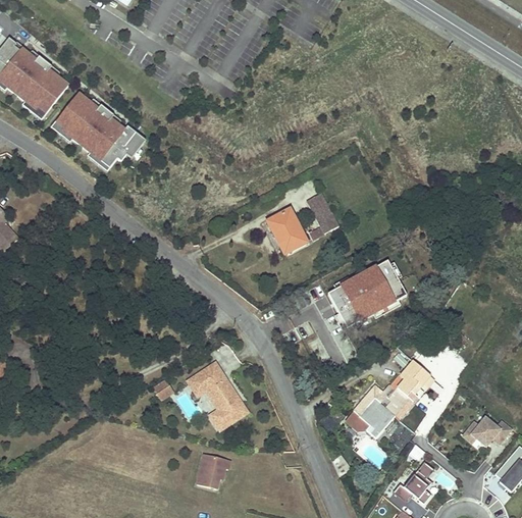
[(68,83),(49,67),(52,64),(39,54),(36,57),(29,52),(27,55),(20,50),(22,47),(9,36),(0,47),(0,80),(7,86),(24,99),(36,107),(43,114),(68,83)]
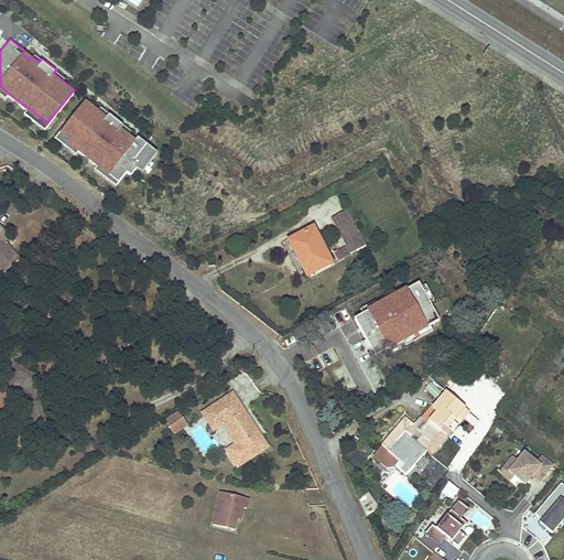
[(156,149),(138,133),(134,138),(132,140),(126,135),(128,132),(119,126),(122,121),(108,110),(106,115),(85,98),(58,132),(67,139),(78,148),(97,163),(106,170),(118,179),(127,168),(131,172),(137,164),(142,169),(156,149)]
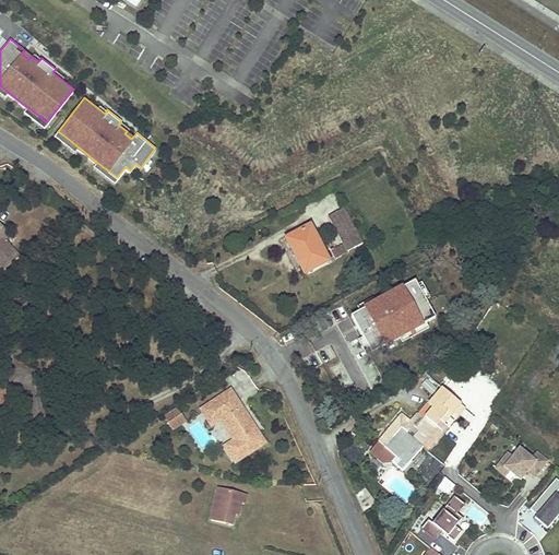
[(38,115),(26,106),(23,110),(35,119),(38,115)]
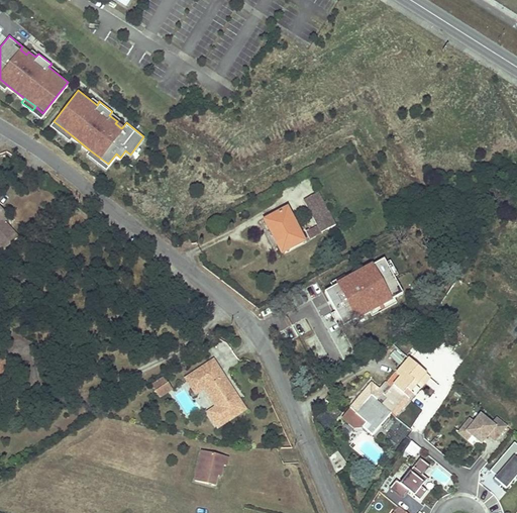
[(42,113),(35,106),(32,110),(40,117),(43,113),(42,113)]
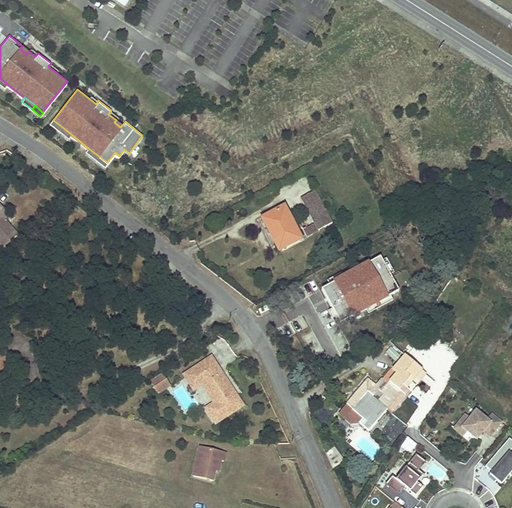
[(57,130),(61,126),(53,120),(52,120),(49,123),(57,130)]
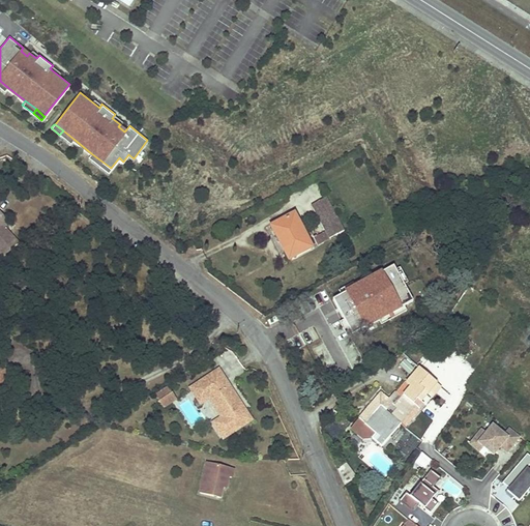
[(74,139),(63,130),(59,135),(70,143),(74,139)]
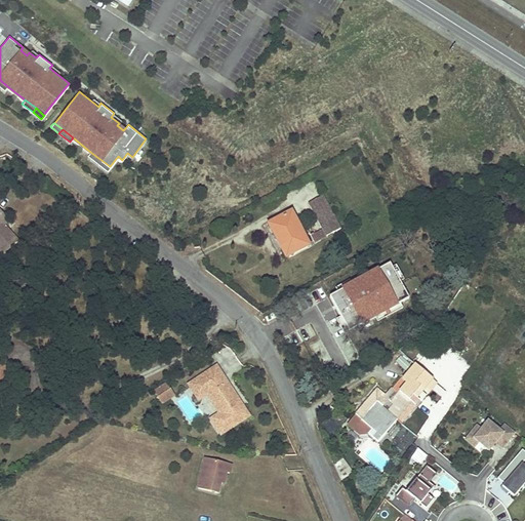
[(95,162),(98,158),(90,152),(87,155),(95,162)]
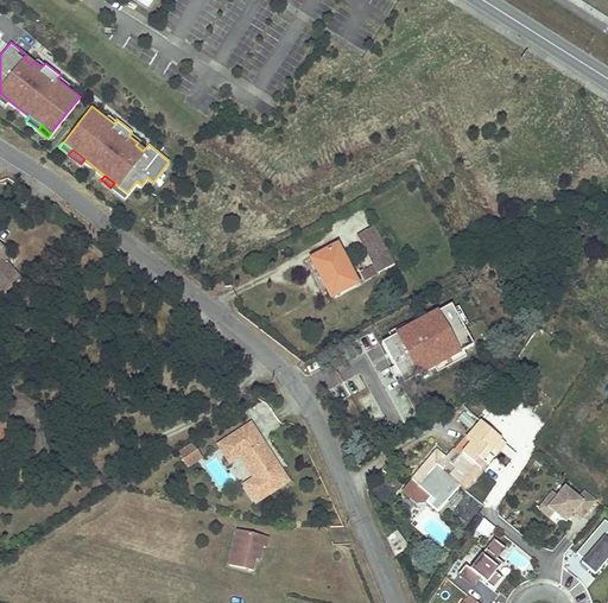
[(114,183),(111,188),(124,198),(127,194),(127,192),(114,183)]
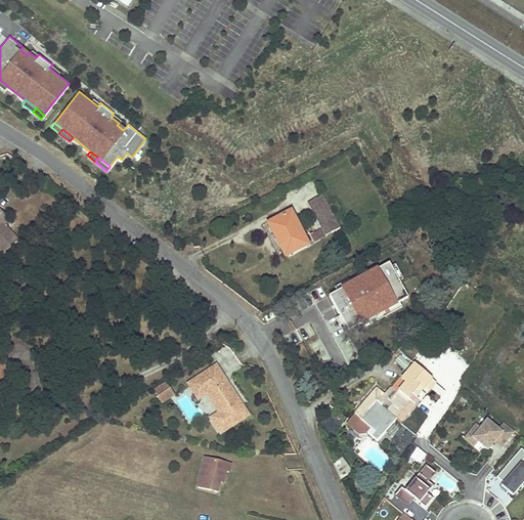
[(313,239),(325,232),(338,225),(331,212),(330,211),(320,192),(307,199),(320,226),(309,231),(313,239)]
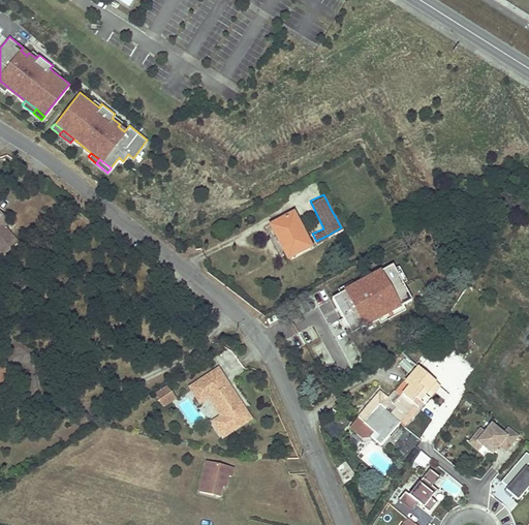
[(4,221),(0,216),(0,213),(2,212),(0,209),(0,249),(2,252),(17,240),(6,227),(3,230),(0,226),(0,224),(2,222),(4,221)]
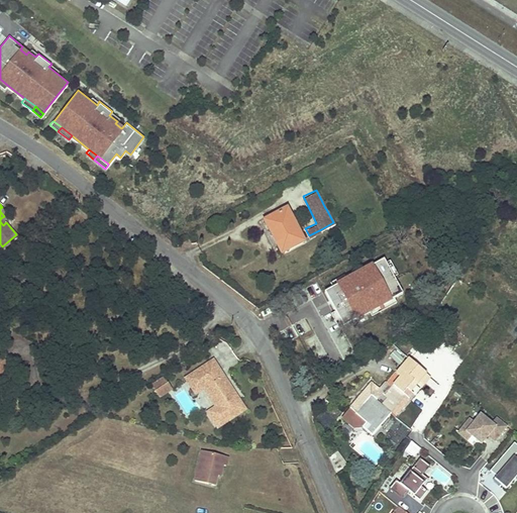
[(273,234),(278,231),(286,247),(303,239),(287,206),(265,217),(273,234)]
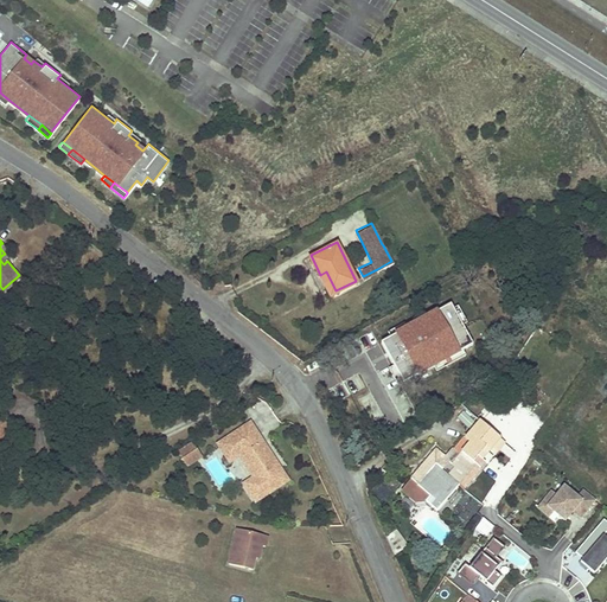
[(320,275),(331,293),(336,290),(326,271),(320,275)]
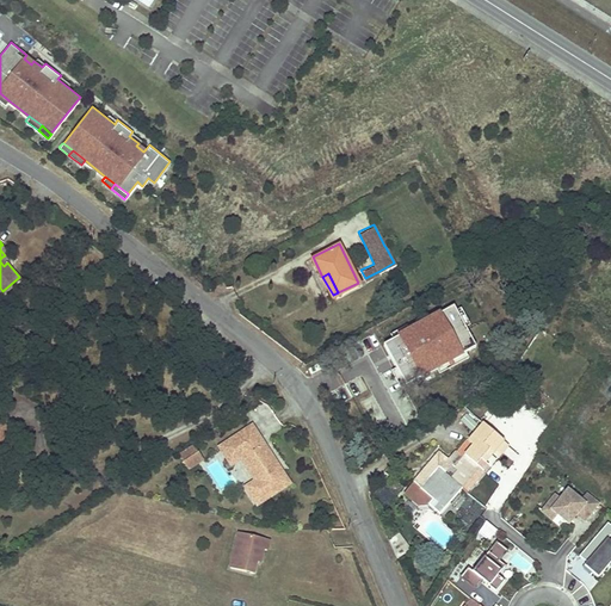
[(477,347),(454,303),(382,340),(406,385),(477,347)]
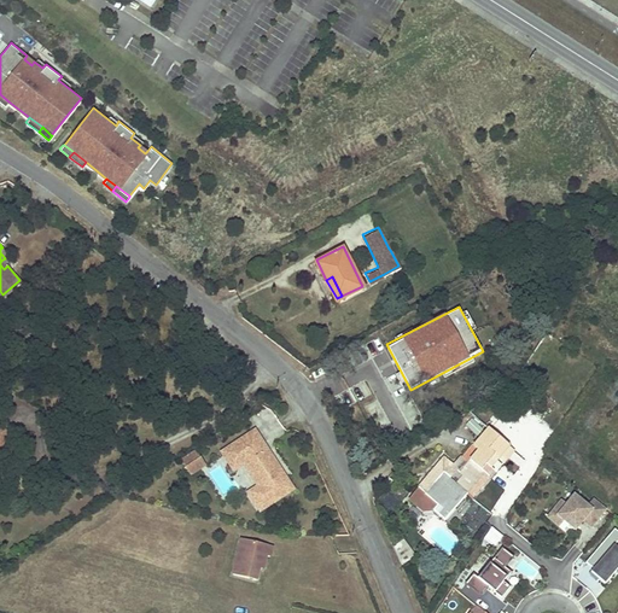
[(479,432),(484,422),(470,415),(465,425),(479,432)]
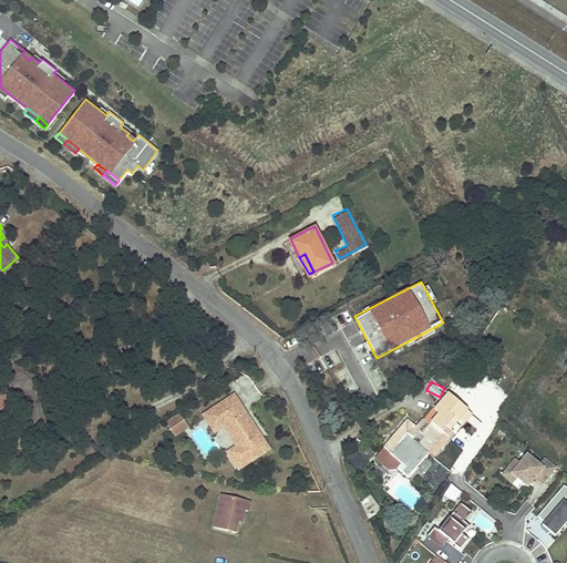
[(0,421),(12,408),(3,401),(8,396),(0,389),(0,421)]
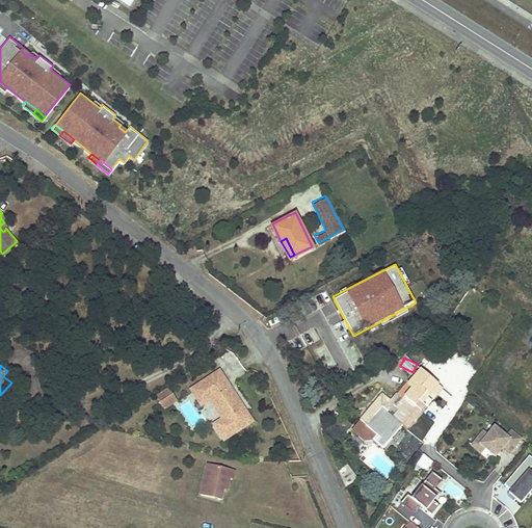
[(437,381),(420,367),(406,383),(411,386),(396,404),(398,406),(392,415),(401,423),(417,404),(420,407),(424,402),(422,400),(418,396),(424,390),(428,393),(437,381)]
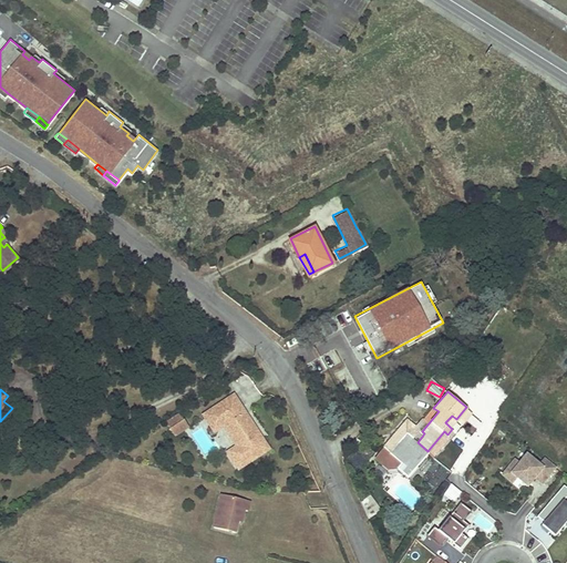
[(260,429),(236,392),(218,403),(229,420),(226,422),(239,443),(230,449),(240,466),(270,446),(264,434),(260,437),(257,432),(260,429)]
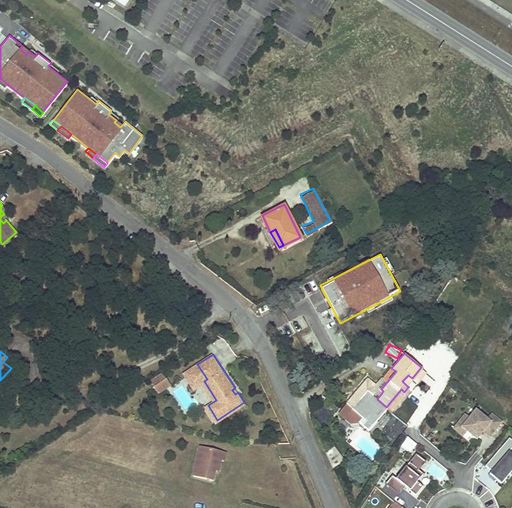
[(11,368),(15,364),(7,357),(3,362),(11,368)]
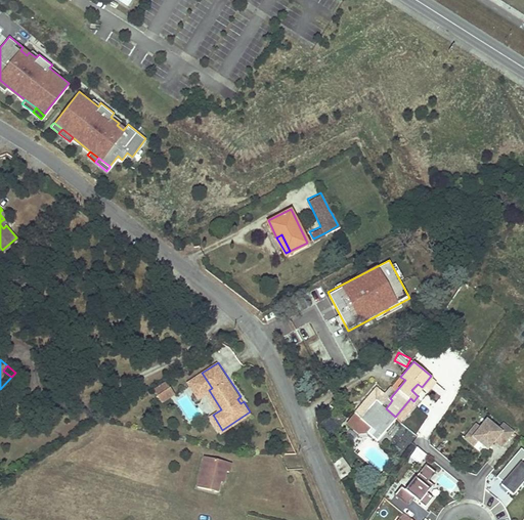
[(212,388),(202,373),(190,381),(200,396),(209,390),(212,388)]
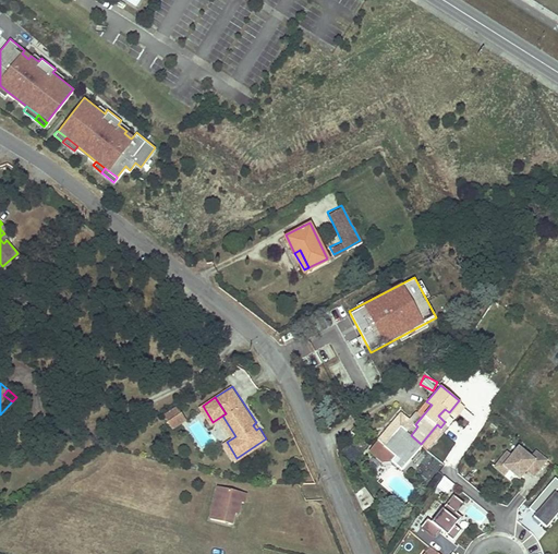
[(449,412),(453,416),(463,404),(459,400),(449,412)]
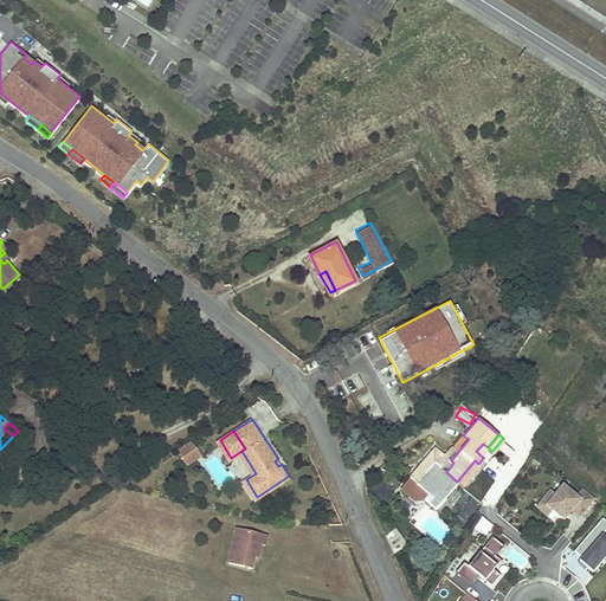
[(476,451),(481,456),(488,447),(483,444),(476,451)]
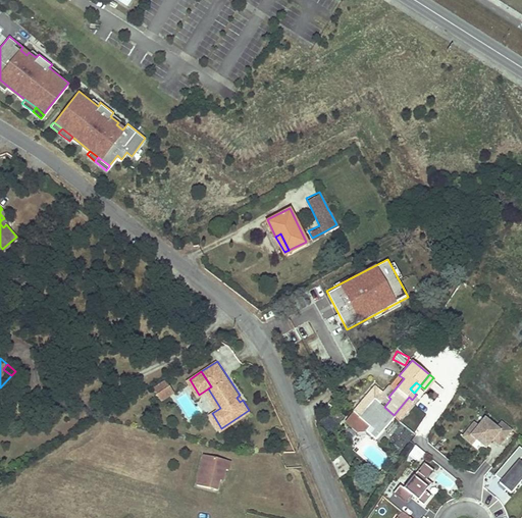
[(163,399),(176,391),(171,383),(159,393),(163,399)]
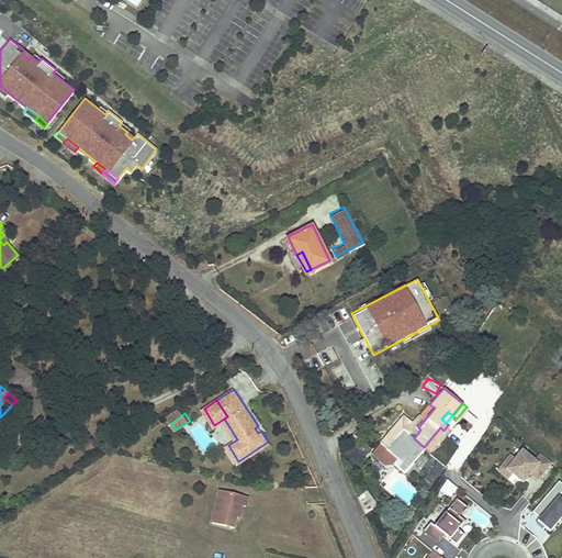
[(424,447),(414,438),(420,430),(418,427),(415,424),(414,424),(409,421),(409,420),(403,414),(380,441),(371,452),(385,462),(394,462),(404,470),(424,447)]
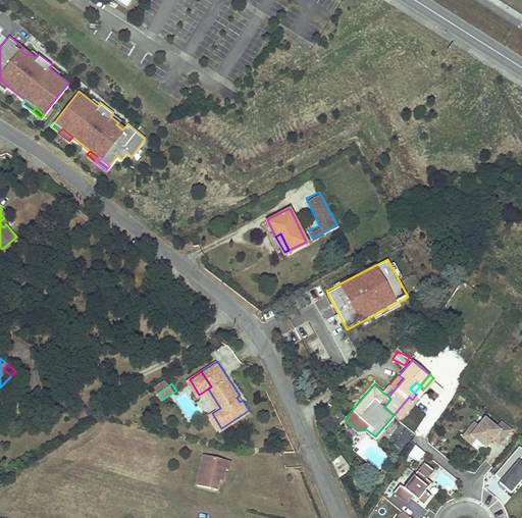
[(394,415),(398,417),(412,400),(409,397),(394,415)]
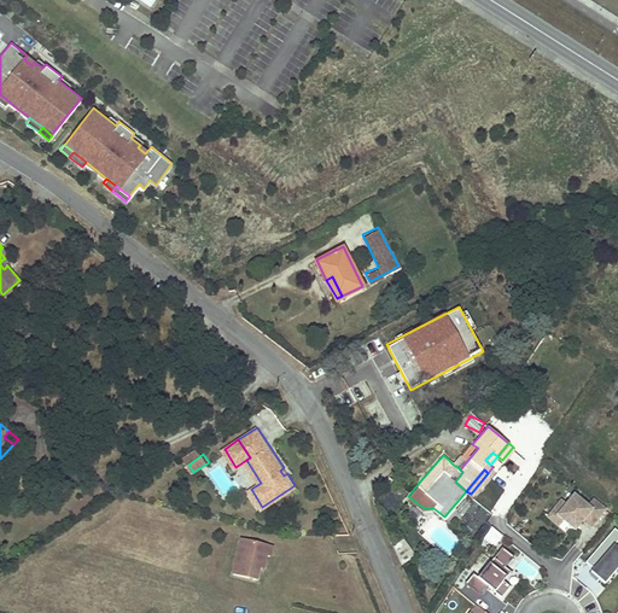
[(584,501),(571,490),(555,511),(572,525),(581,515),(588,521),(602,503),(590,494),(584,501)]
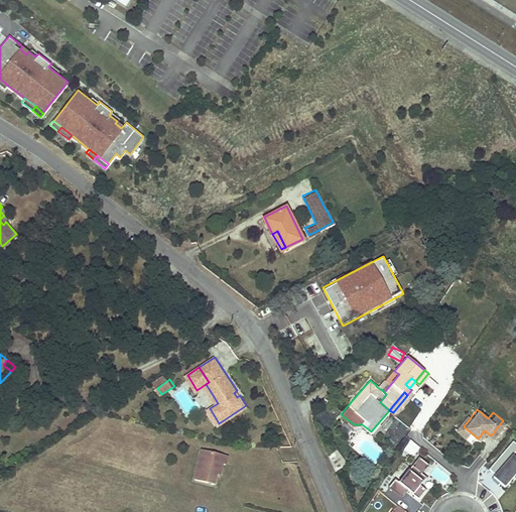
[(512,472),(515,467),(515,456),(511,452),(512,451),(515,444),(515,440),(511,436),(487,466),(493,471),(491,474),(497,479),(503,483),(512,472)]
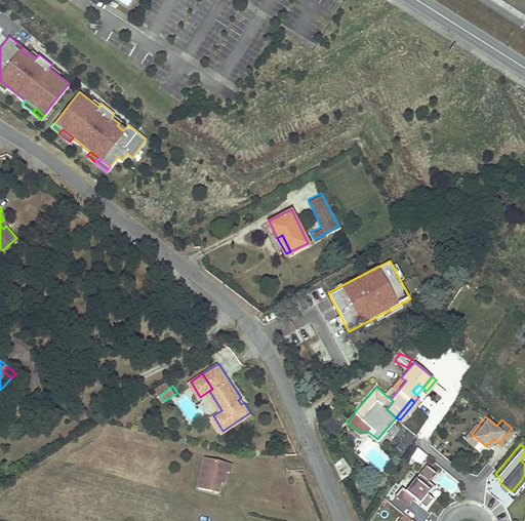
[(420,462),(428,452),(417,445),(411,453),(420,462)]
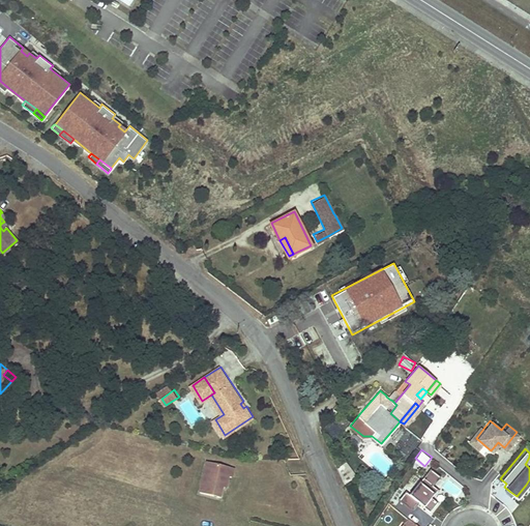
[(223,481),(224,477),(225,472),(228,472),(231,473),(233,465),(207,458),(200,488),(219,493),(223,481)]
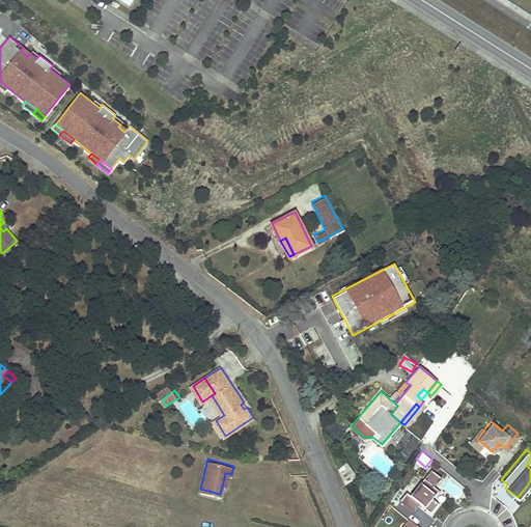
[(396,498),(410,509),(417,500),(428,509),(436,500),(430,495),(437,487),(431,483),(439,474),(428,466),(408,492),(403,489),(396,498)]
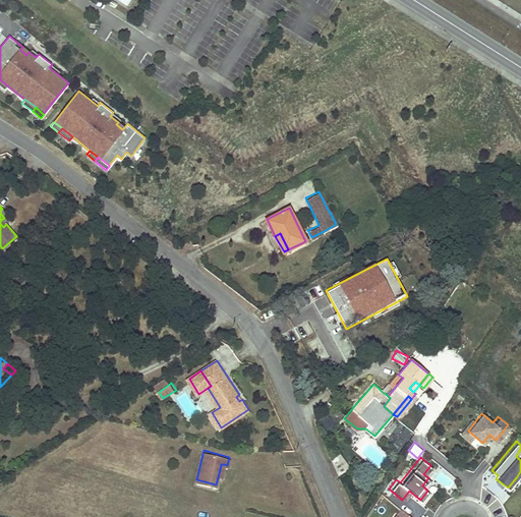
[(395,516),(412,516),(400,507),(394,514),(397,516),(395,516)]
